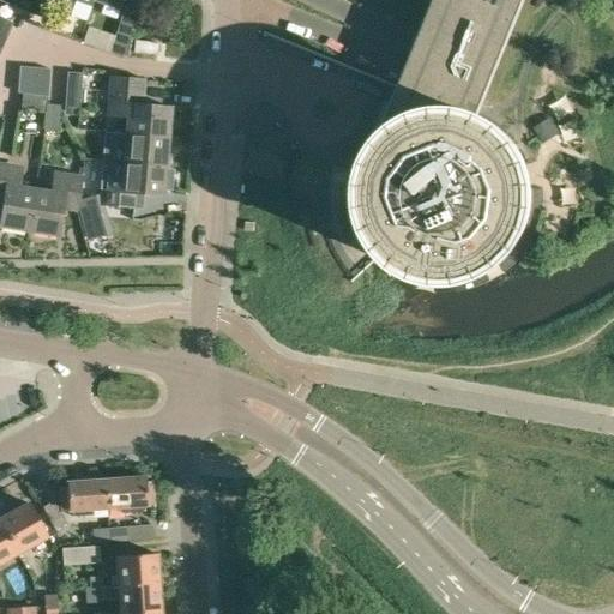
[(71,13),(74,0),(61,0),(59,10),(71,13)]
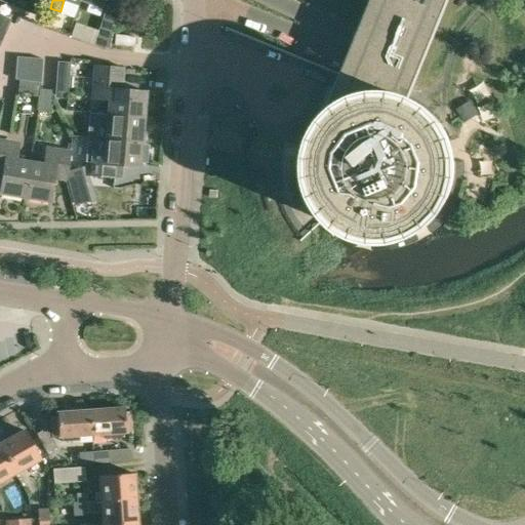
[(79,0),(79,1),(103,8),(105,0),(79,0)]
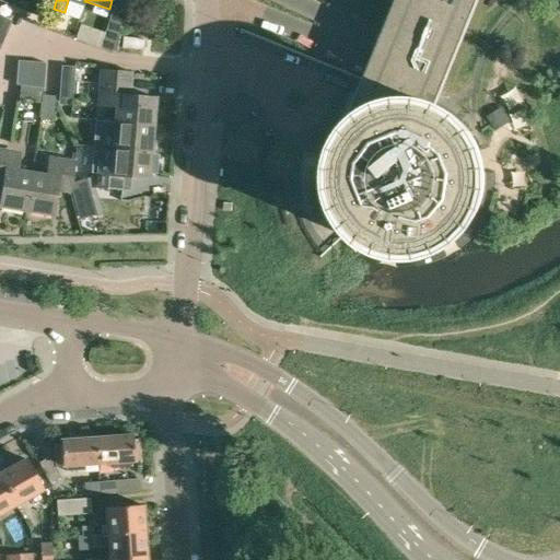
[(478,0),(397,0),(386,28),(364,81),(363,85),(343,133),(336,146),(331,160),(329,175),(330,189),(334,203),(340,217),(350,231),(360,240),(372,246),(385,252),(398,255),(413,255),(428,252),(442,246),(455,237),(466,226),(475,213),(480,198),(483,182),(482,166),(479,151),(471,137),(462,124),(450,114),(435,106),(439,98),(478,0)]
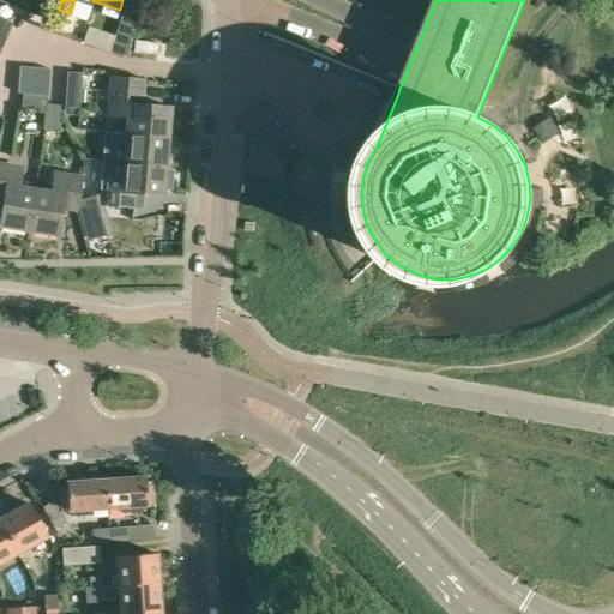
[(131,37),(140,7),(125,2),(115,32),(131,37)]
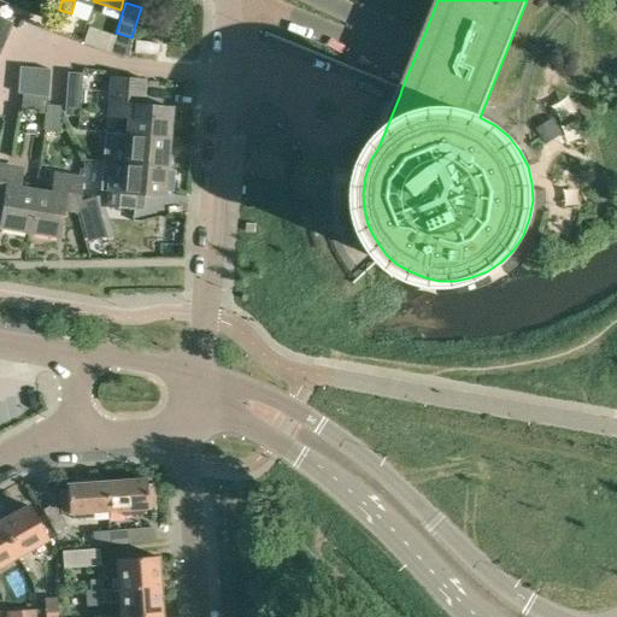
[(0,51),(11,25),(12,23),(0,17),(0,51)]
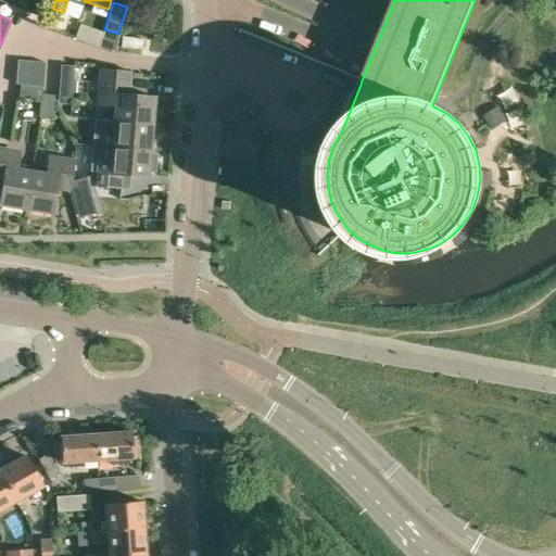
[(113,46),(116,35),(104,32),(101,42),(113,46)]
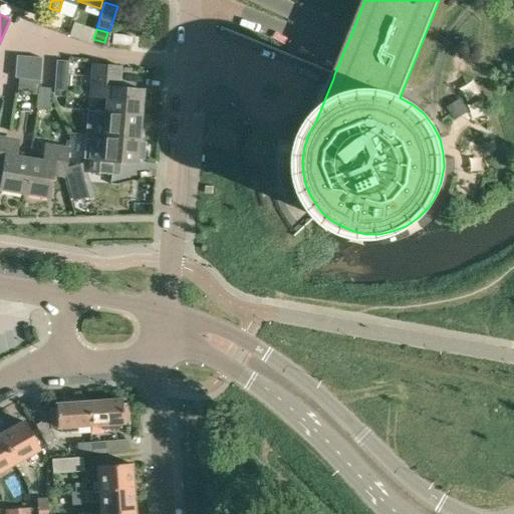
[(110,44),(131,46),(132,47),(133,36),(112,34),(110,44)]
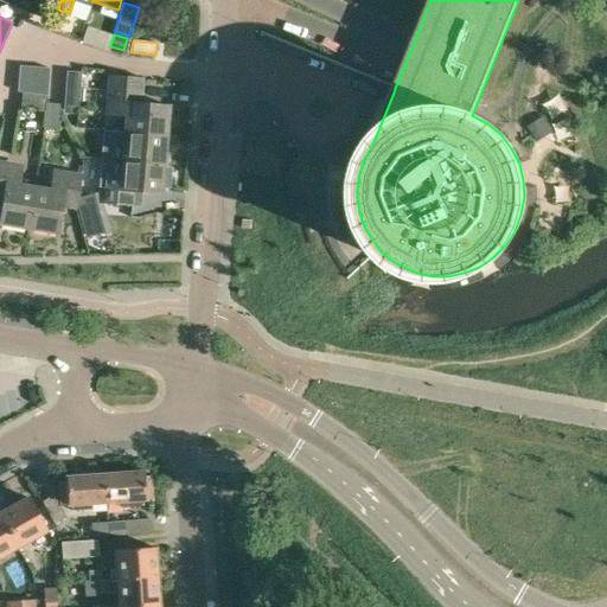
[(17,93),(32,94),(34,66),(19,65),(17,93)]
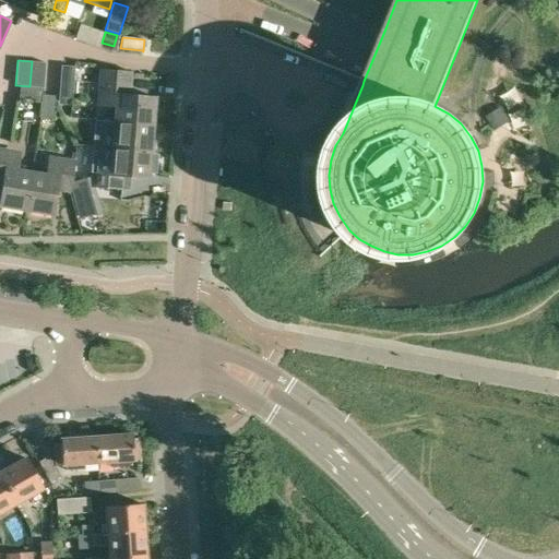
[(46,62),(32,61),(30,86),(43,87),(46,62)]
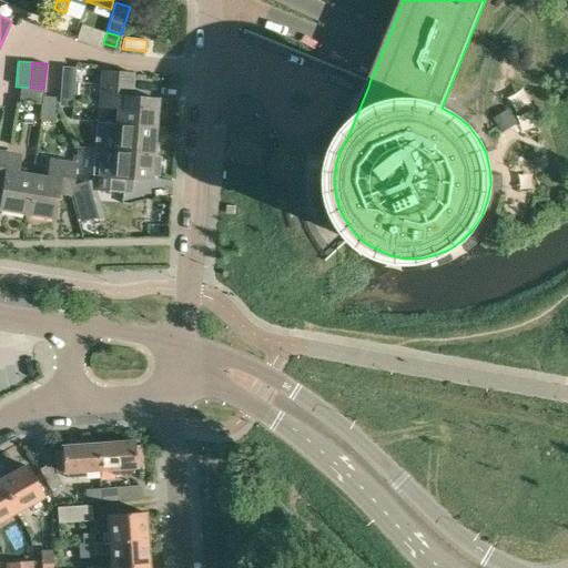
[(73,98),(75,68),(62,67),(60,98),(73,98)]
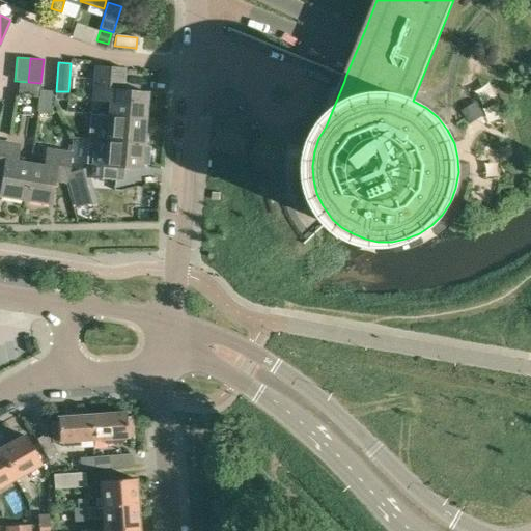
[(96,64),(95,76),(94,89),(101,90),(100,100),(110,101),(109,114),(109,115),(146,117),(148,92),(124,90),(127,66),(96,64)]
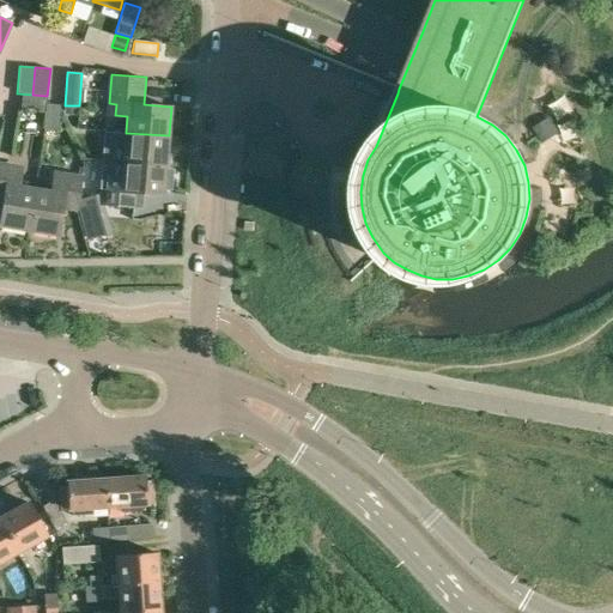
[(46,111),(47,97),(22,95),(20,110),(46,111)]
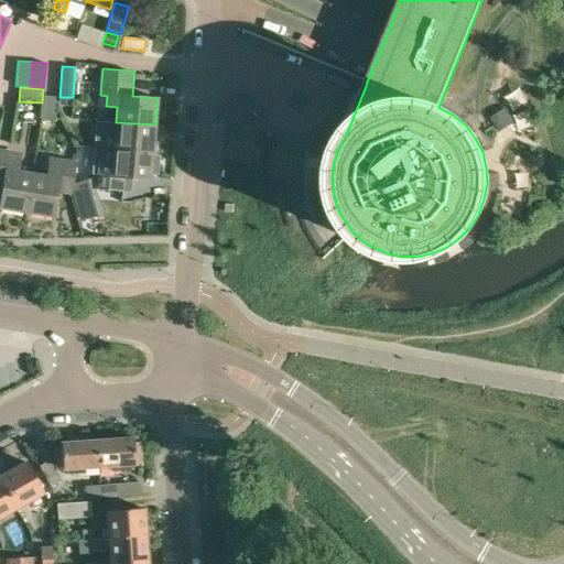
[(498,129),(510,121),(513,120),(511,117),(505,106),(489,116),(496,126),(498,129)]
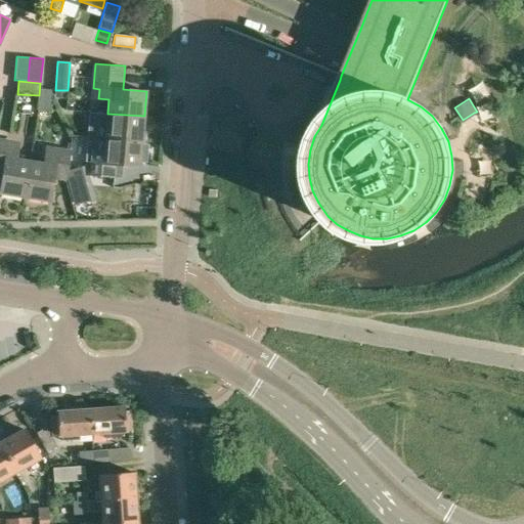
[(106,126),(105,138),(142,141),(144,116),(107,114),(107,113),(96,112),(94,124),(106,126)]
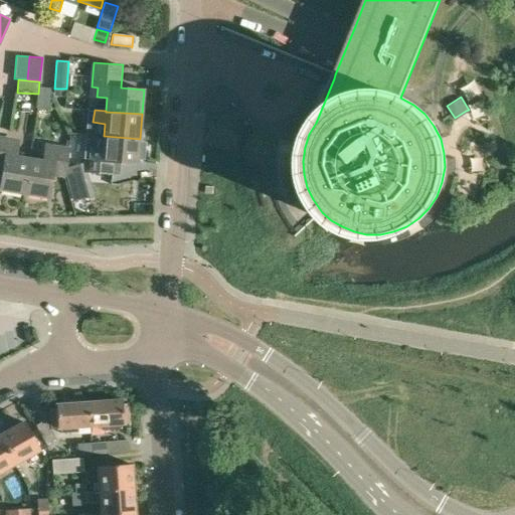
[(140,139),(104,136),(103,150),(93,149),(92,159),(86,159),(84,172),(114,174),(115,162),(138,164),(140,139)]
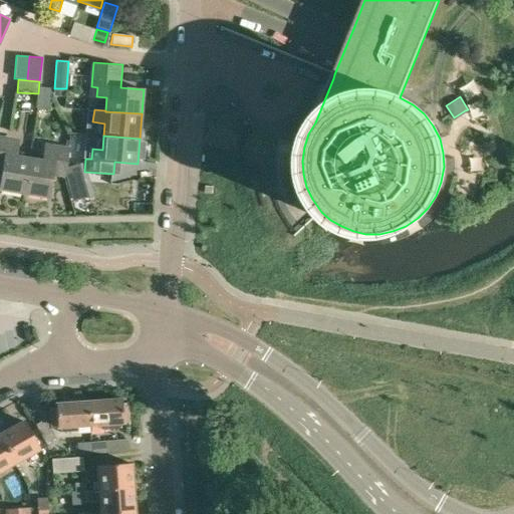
[(0,138),(0,167),(2,168),(0,181),(0,191),(24,195),(30,160),(16,157),(18,148),(8,145),(9,140),(0,138)]
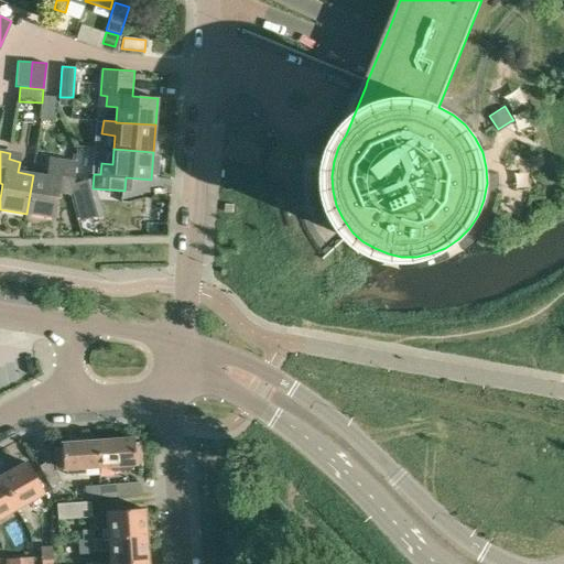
[(33,175),(26,214),(53,218),(57,193),(72,195),(76,164),(63,162),(62,167),(50,166),(49,177),(33,175)]
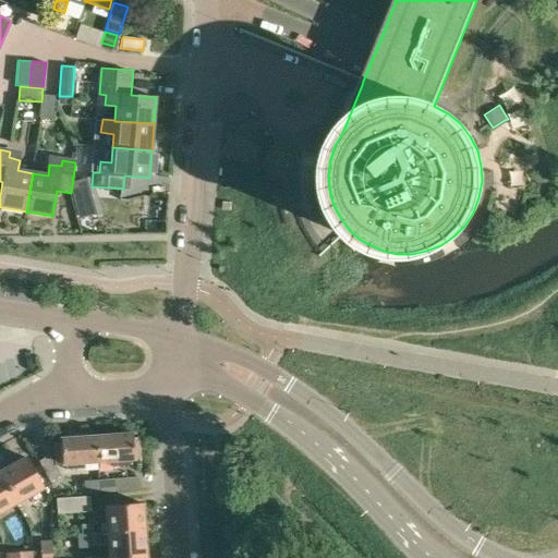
[(129,433),(94,435),(95,461),(109,461),(109,466),(128,465),(128,460),(136,460),(135,438),(130,438),(129,433)]
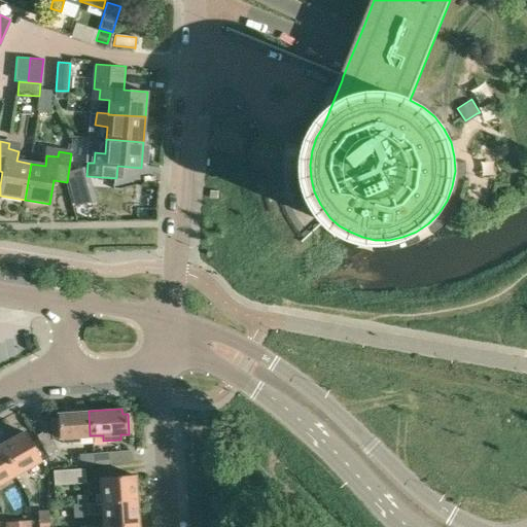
[(89,411),(56,412),(56,417),(49,417),(50,436),(59,436),(60,442),(77,442),(76,436),(90,435),(89,411)]
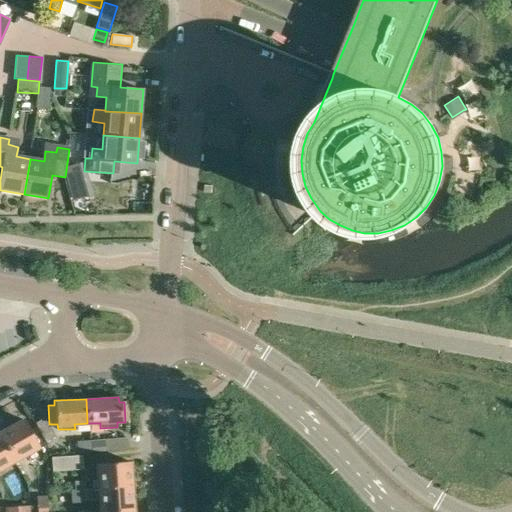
[(45,417),(35,422),(45,441),(55,436),(45,417)]
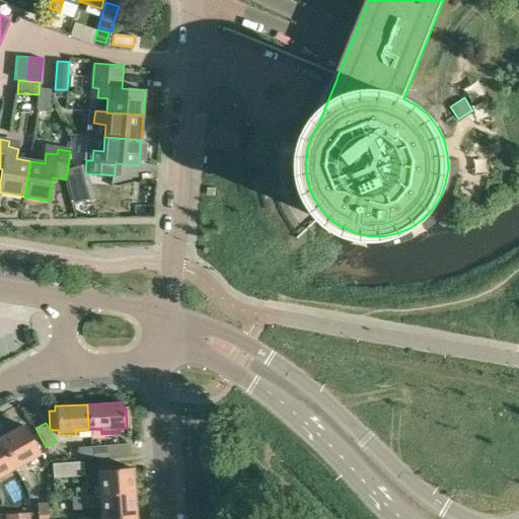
[(21,424),(0,435),(0,472),(38,452),(21,424)]
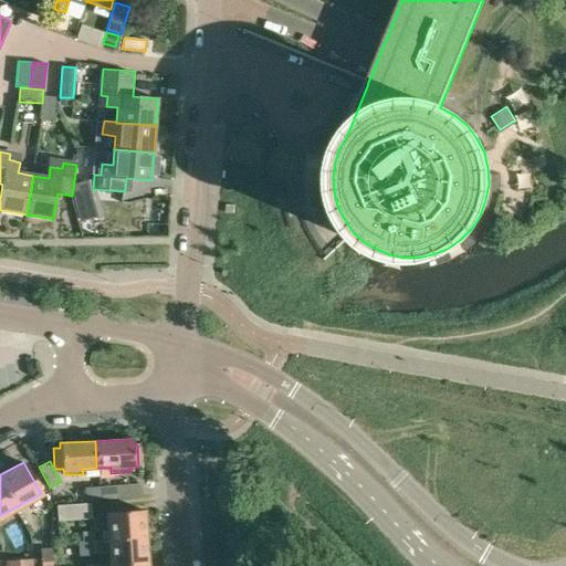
[(139,483),(97,486),(98,500),(140,495),(139,483)]
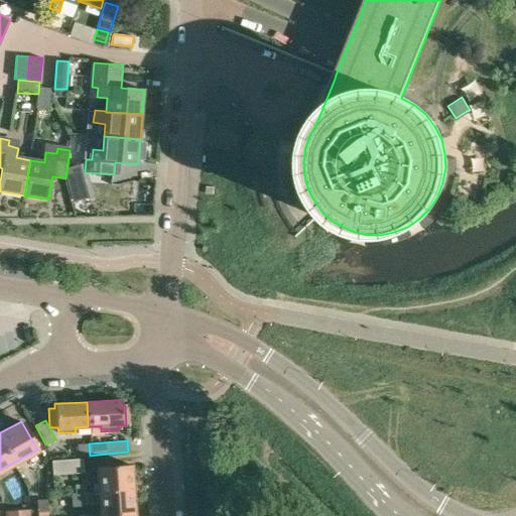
[(82,457),(90,456),(89,443),(81,443),(82,457)]
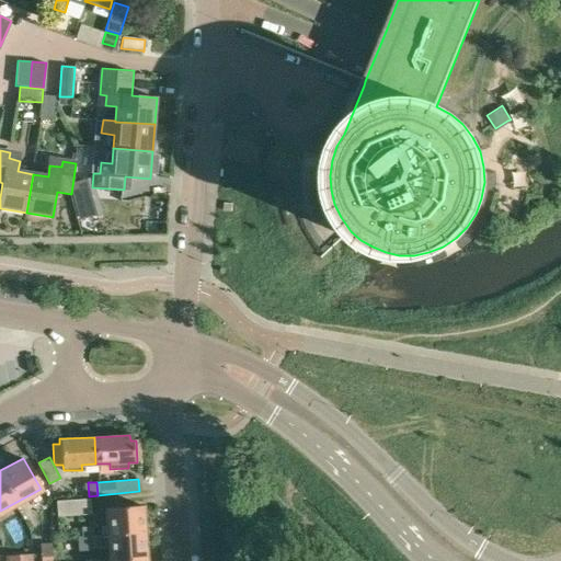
[(57,516),(91,514),(90,499),(56,501),(57,516)]
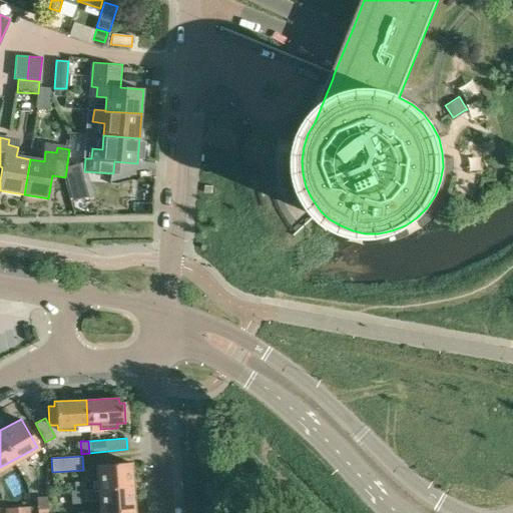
[(96,465),(97,489),(131,487),(130,463),(96,465)]
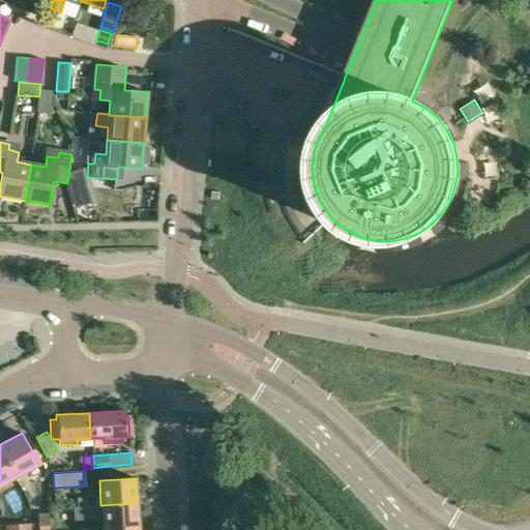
[(87,497),(77,498),(77,506),(88,505),(87,497)]
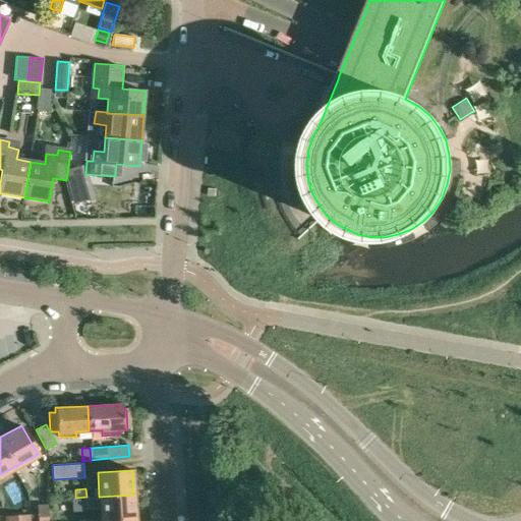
[(99,497),(87,497),(75,498),(71,498),(72,512),(88,511),(88,509),(100,508),(100,520),(135,518),(133,495),(99,497)]
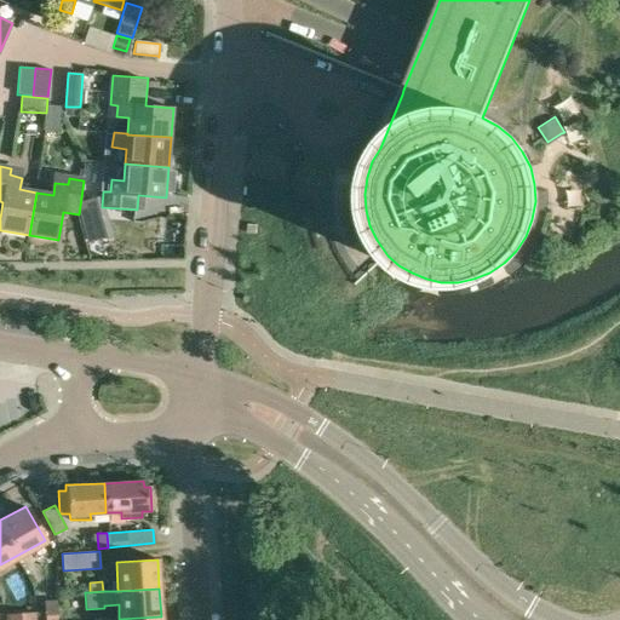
[(45,619),(57,619),(57,600),(44,601),(45,619)]
